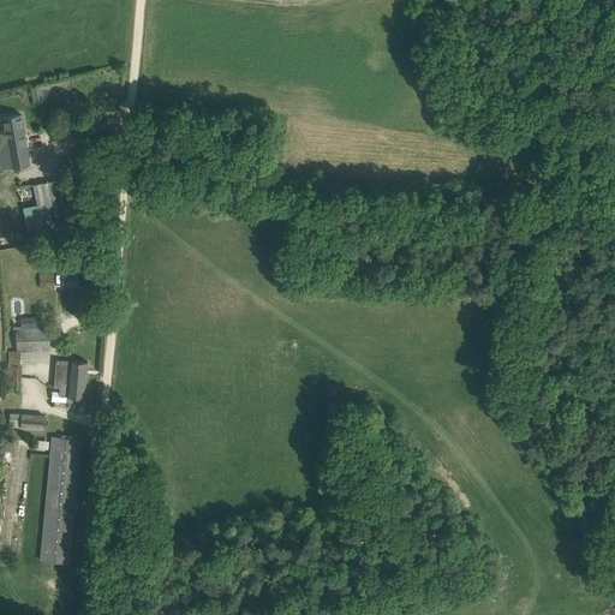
[(42,87),(34,88),(36,103),(45,102),(42,87)]
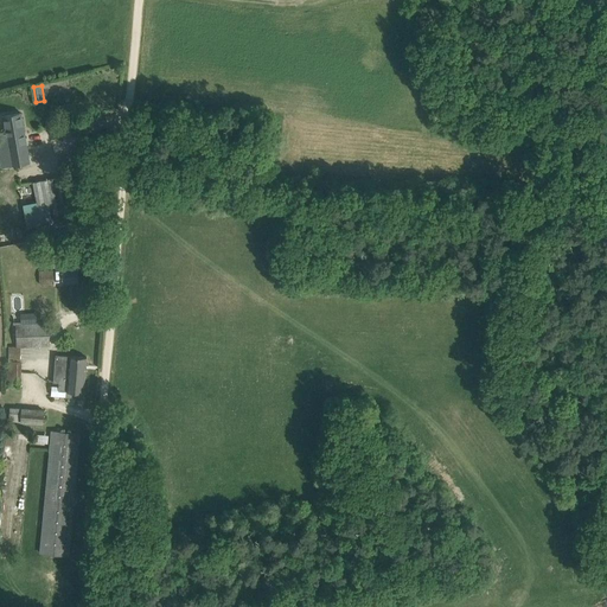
[(0,163),(1,167),(31,161),(23,112),(4,115),(6,131),(0,131),(0,163)]
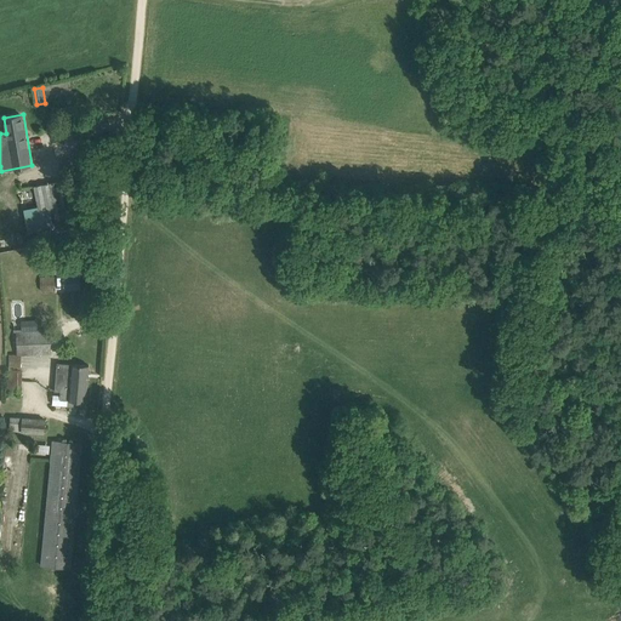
[(69,223),(73,223),(64,180),(34,186),(43,229),(45,228),(69,223)]
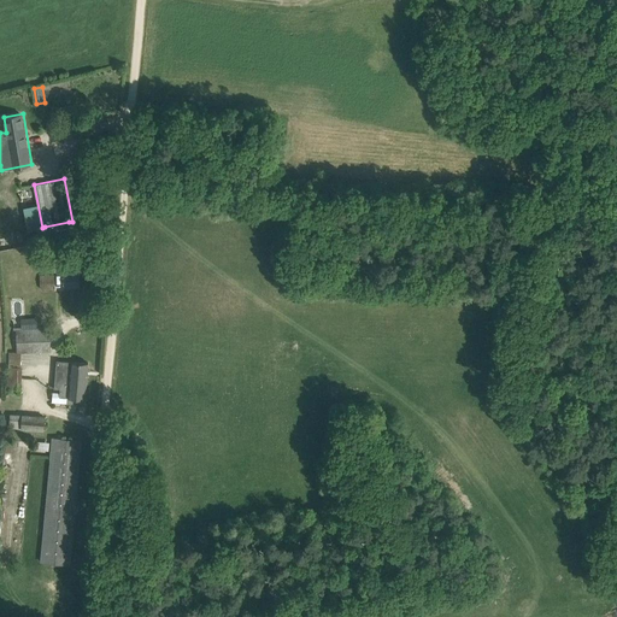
[(64,288),(78,288),(78,269),(64,269),(64,288)]
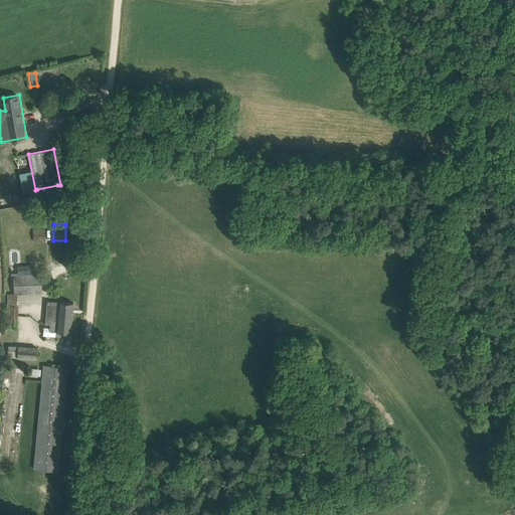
[(36,241),(45,240),(45,229),(36,230),(36,241)]
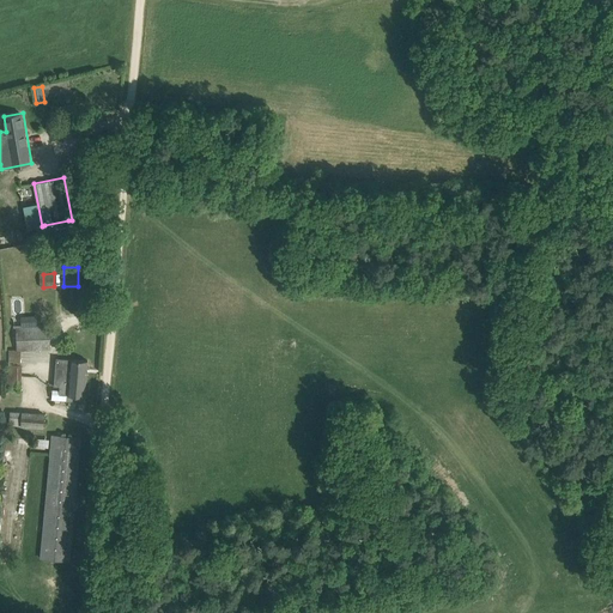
[(17,351),(20,351),(35,350),(42,350),(50,350),(49,326),(41,326),(31,326),(22,327),(16,327),(17,350),(17,351)]
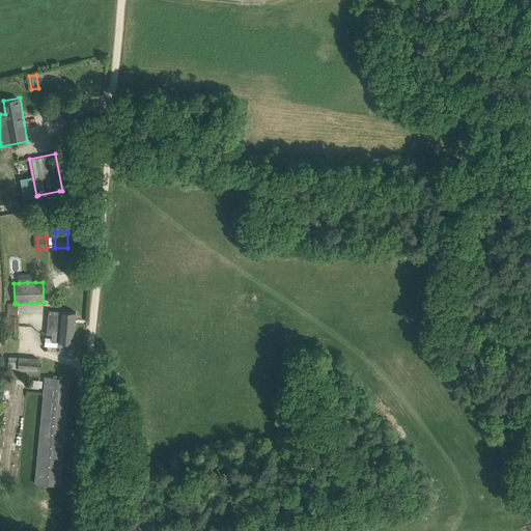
[(58,341),(58,346),(73,347),(73,343),(74,343),(76,312),(61,311),(50,310),(47,334),(53,334),(52,338),(46,337),(45,345),(53,346),(53,341),(58,341)]
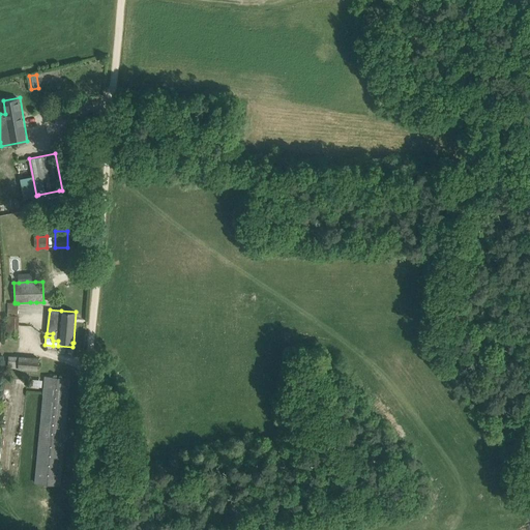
[(20,315),(7,314),(7,331),(19,331),(20,315)]
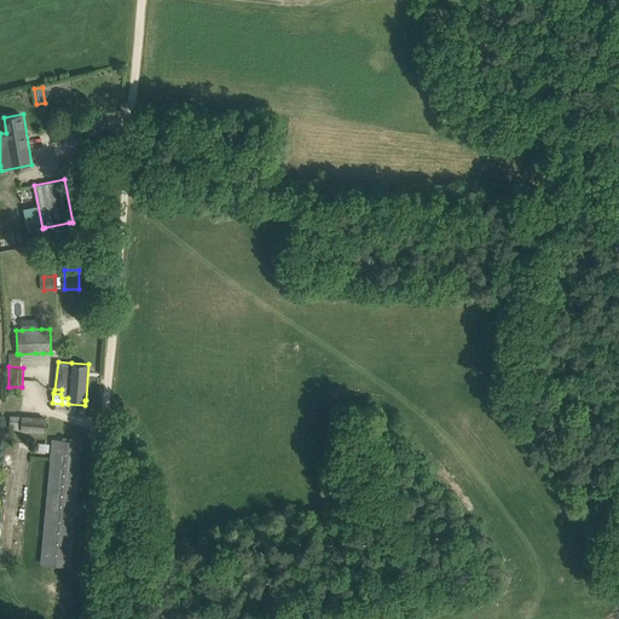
[(45,432),(46,418),(11,416),(10,429),(45,432)]
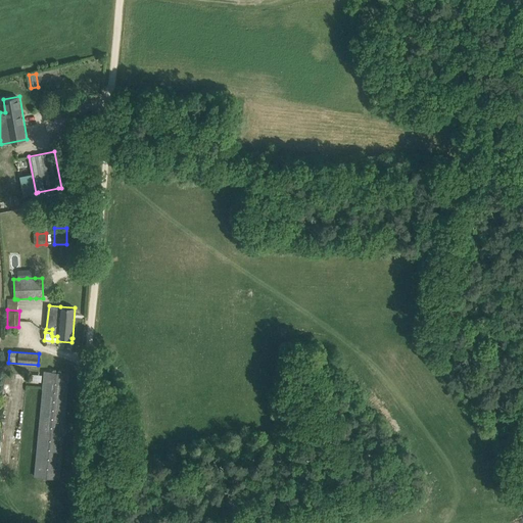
[(69,374),(45,371),(35,476),(59,478),(69,374)]
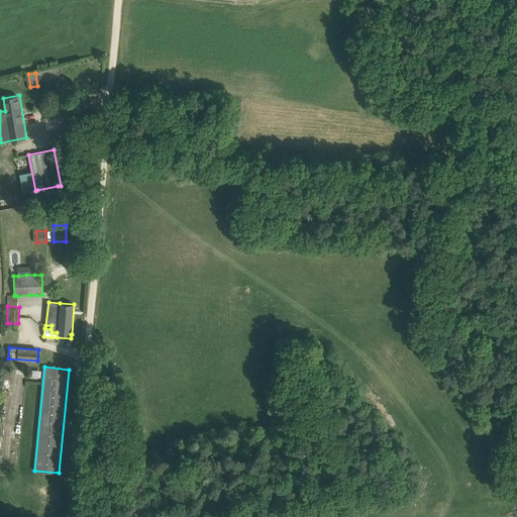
All buildings are outlined.
